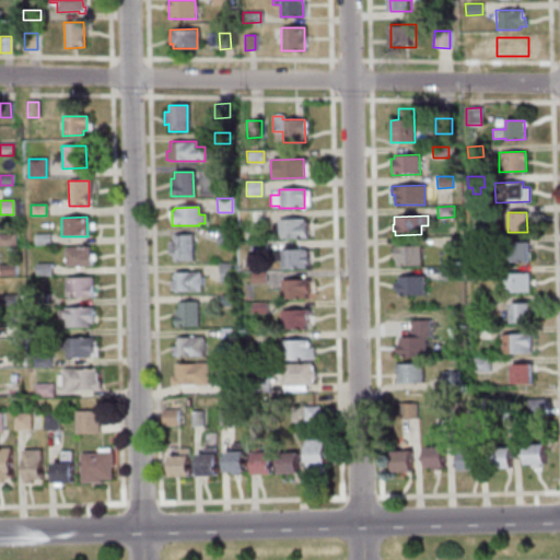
[(278,238),(278,220),(304,220),(304,222),(306,222),(306,238),(278,238)]
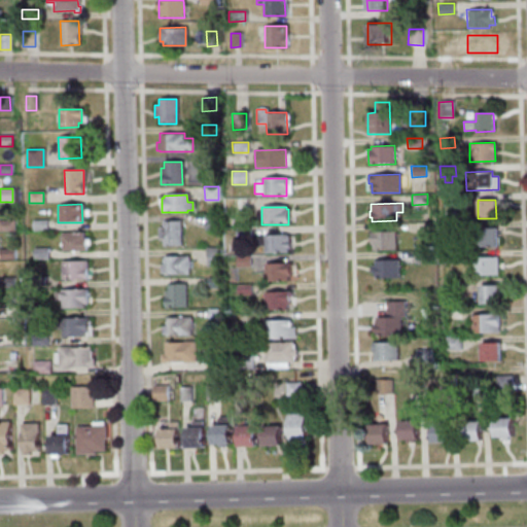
[(203,216),(218,215),(218,230),(204,230),(203,216)]
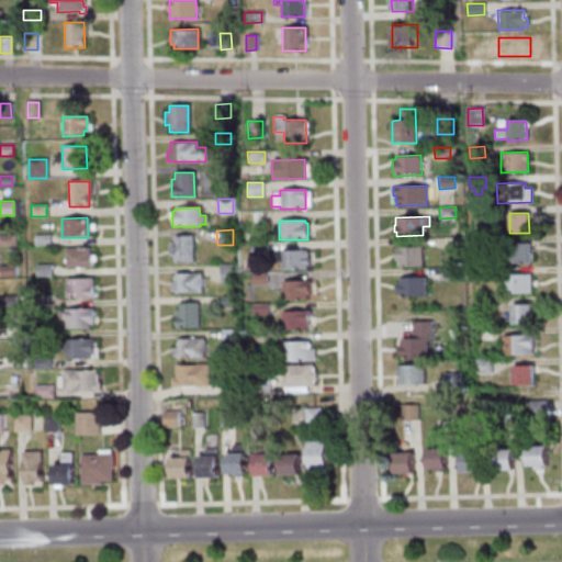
[(0,246),(0,235),(14,235),(14,246),(0,246)]
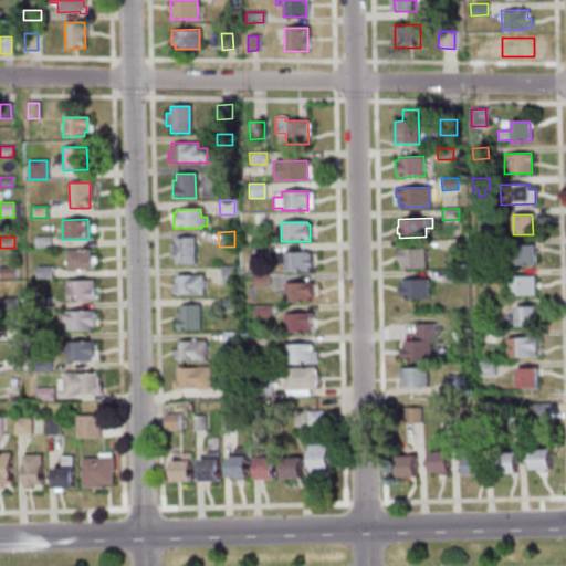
[(34,237),(50,237),(50,248),(34,248),(34,237)]
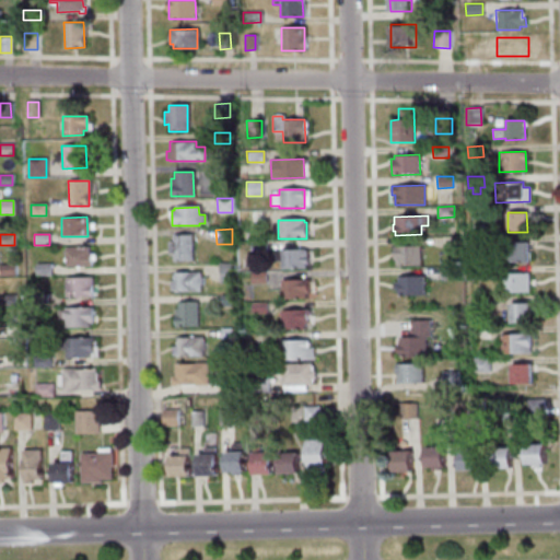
[(190,235),(191,260),(172,260),(172,254),(167,254),(167,243),(172,242),(172,235),(190,235)]
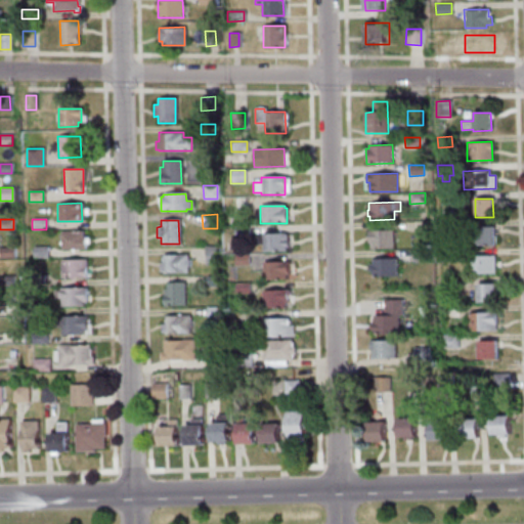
[(439,220),(455,220),(456,231),(440,231),(439,220)]
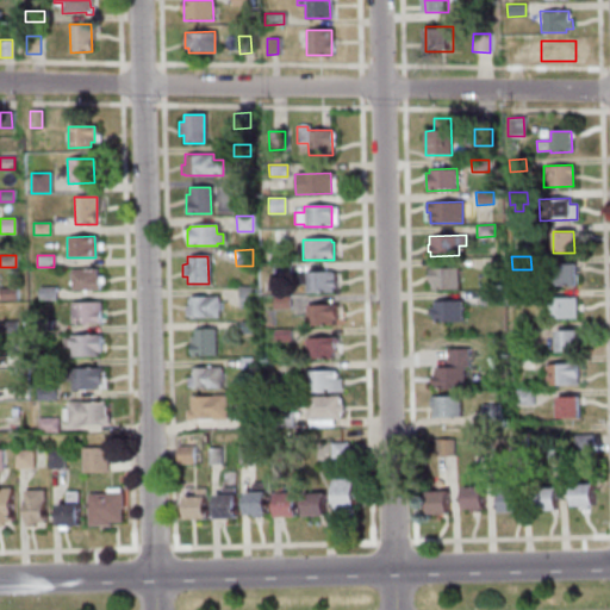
[(574,263),(576,286),(553,286),(553,265),(574,263)]
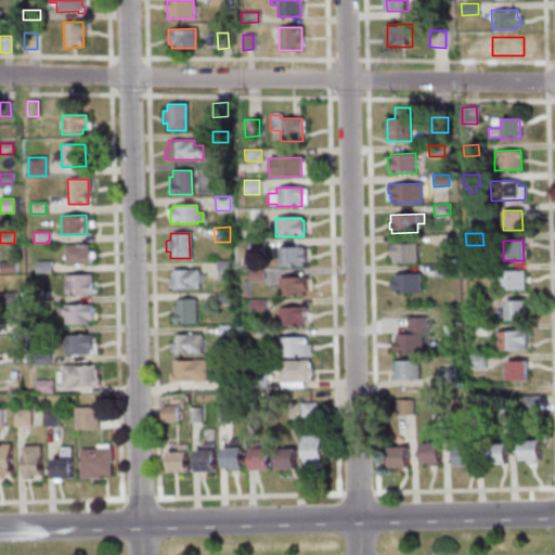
[(263,252),(248,252),(247,241),(262,241),(263,252)]
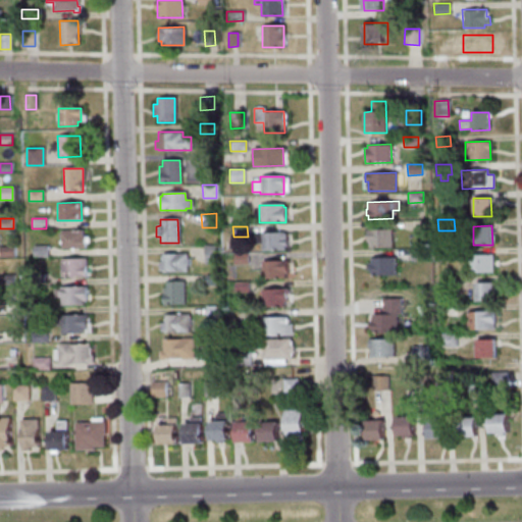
[(366,230),(392,229),(392,248),(370,248),(369,242),(367,242),(366,230)]
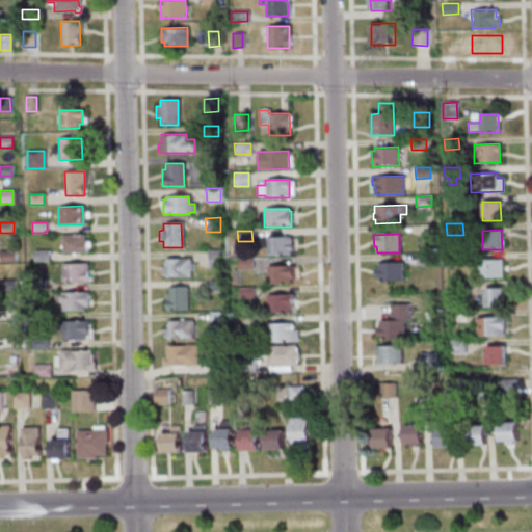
[(83,235),(83,241),(86,241),(86,253),(62,254),(62,235),(83,235)]
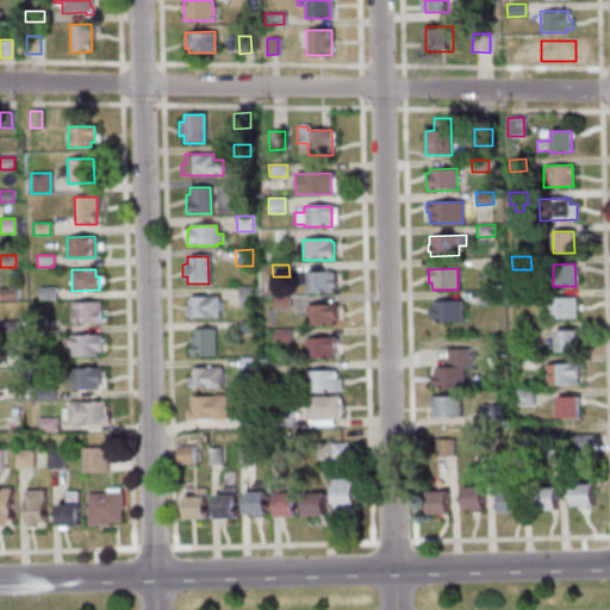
[(332,293),(305,293),(305,273),(331,273),(334,274),(334,279),(335,279),(335,287),(332,287),(332,293)]
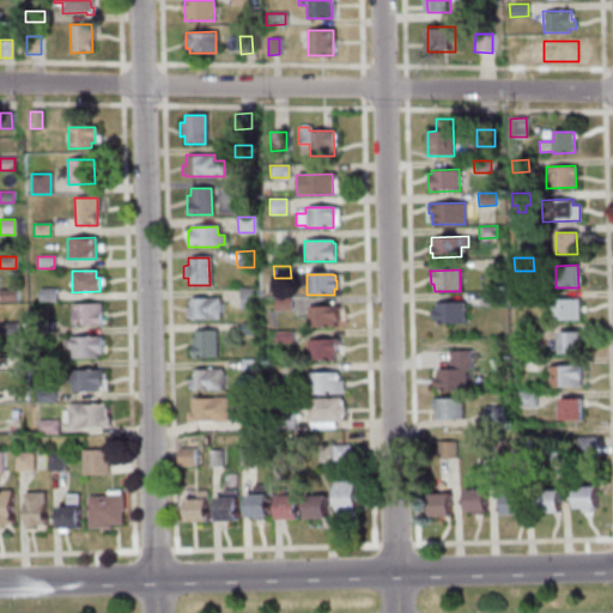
[(55,301),(40,302),(40,289),(54,289),(55,301)]
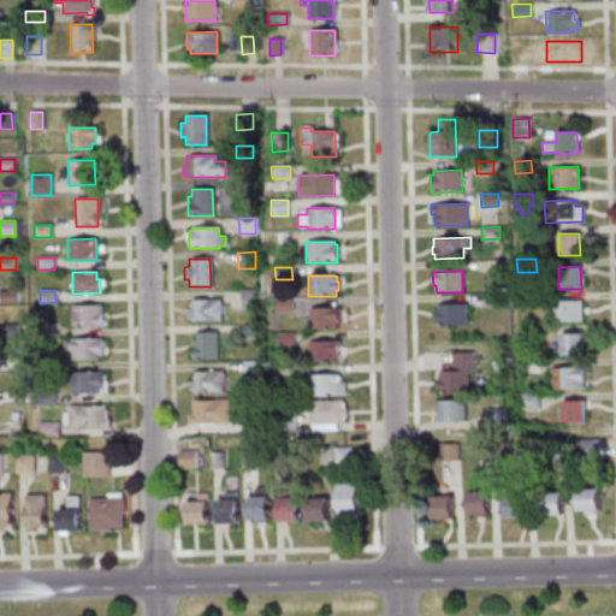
[(241,312),(241,291),(256,290),(256,312),(241,312)]
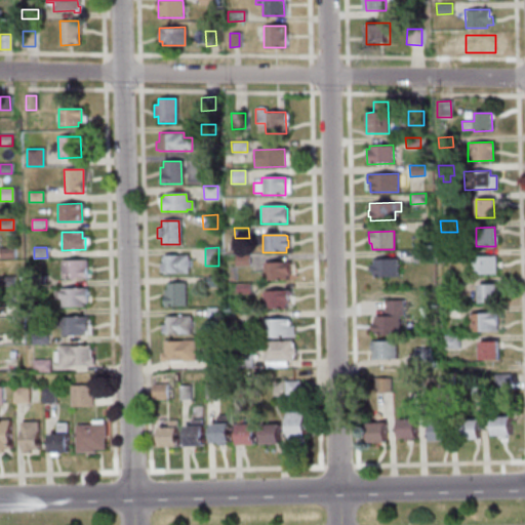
[(14,258),(0,258),(0,248),(13,248),(14,258)]
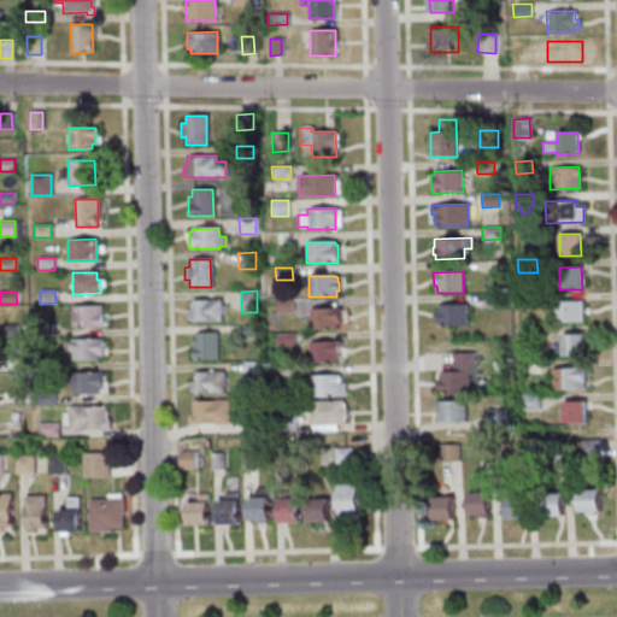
[(536,307),(536,293),(518,293),(518,309),(536,307)]
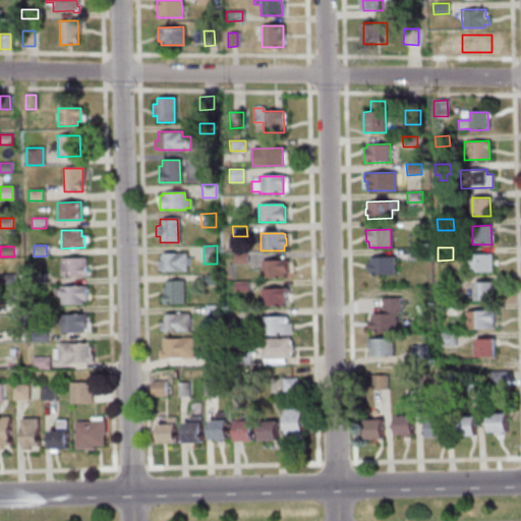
[(409,248),(423,248),(423,259),(409,259),(409,248)]
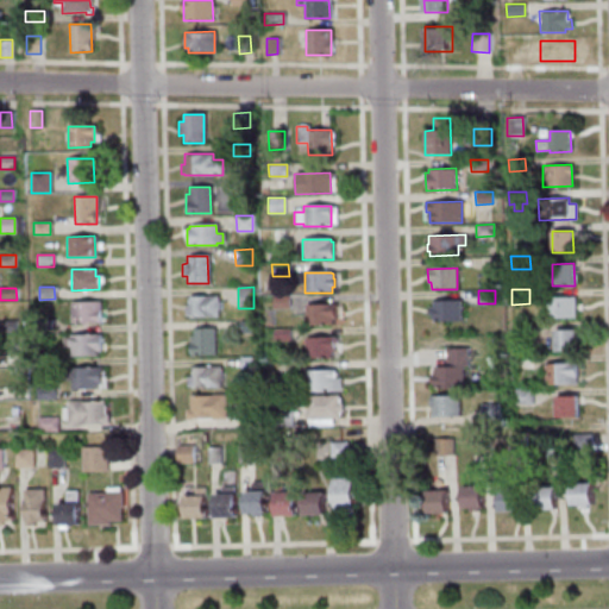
[(188,297),(217,296),(217,316),(184,316),(184,306),(187,306),(187,300),(188,297)]
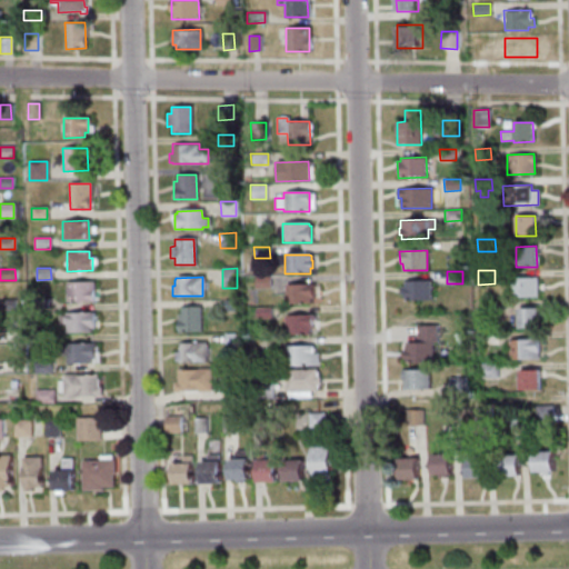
[(253,277),(269,277),(269,289),(255,289),(253,277)]
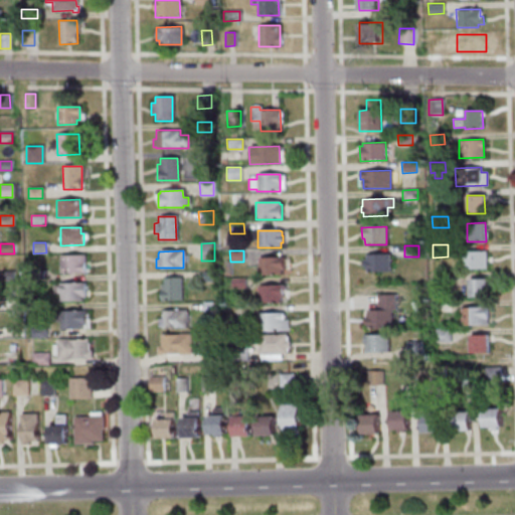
[(461,251),(462,270),(486,269),(486,250),(461,251)]
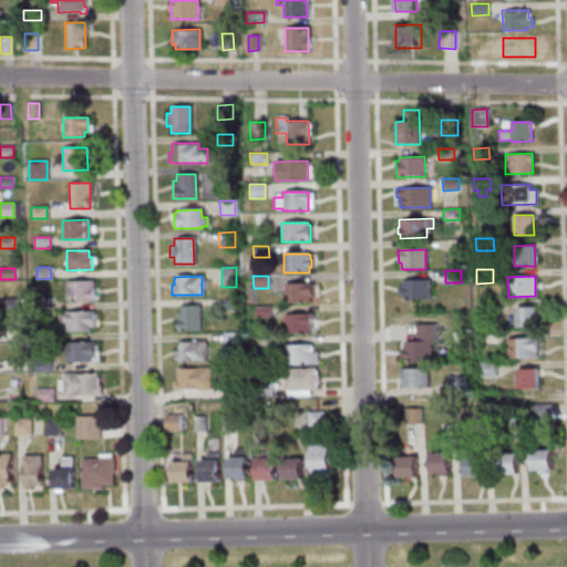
[(402,280),(429,280),(429,299),(403,299),(402,294),(399,294),(399,286),(402,286),(402,280)]
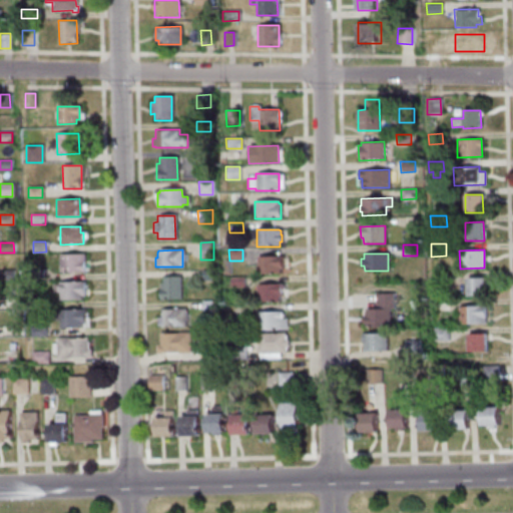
[(84,254),(84,271),(60,272),(60,254),(84,254)]
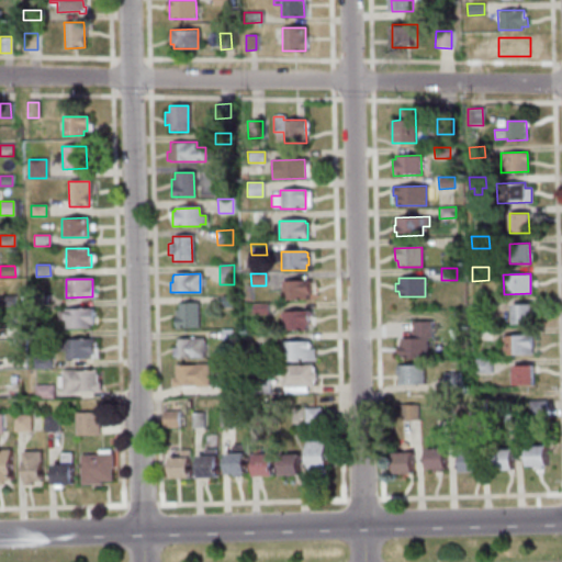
[(281,281),(308,281),(308,294),(306,294),(306,300),(282,300),(281,281)]
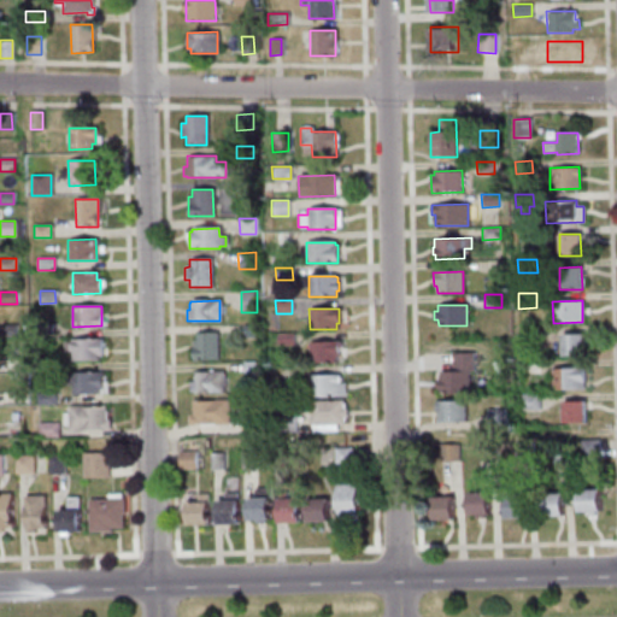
[(57,335),(39,336),(39,324),(57,323),(57,335)]
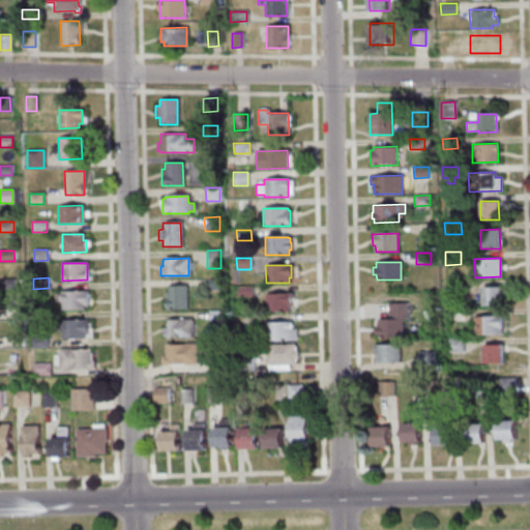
[(12,288),(0,288),(0,278),(12,278),(12,288)]
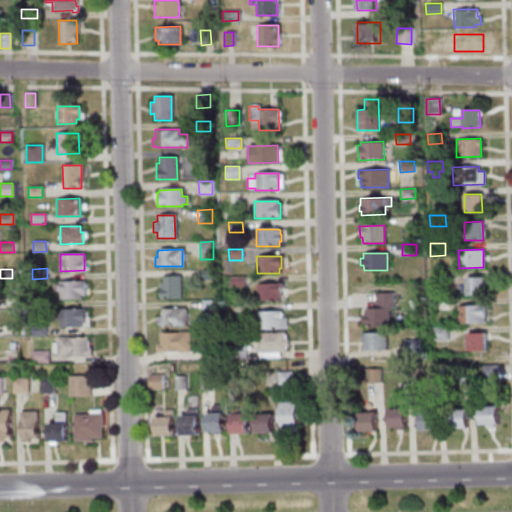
[(214,279),(201,280),(201,269),(214,269),(214,279)]
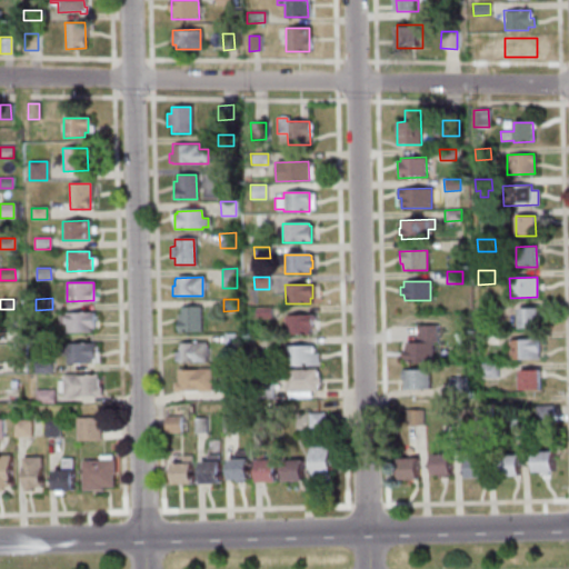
[(479,301),(479,313),(497,312),(496,300),(479,301)]
